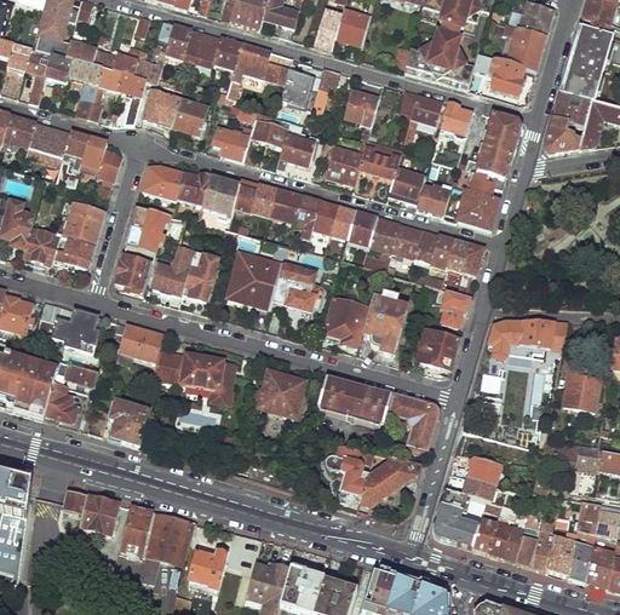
[(0,0),(0,36),(3,38),(12,4),(0,0)]
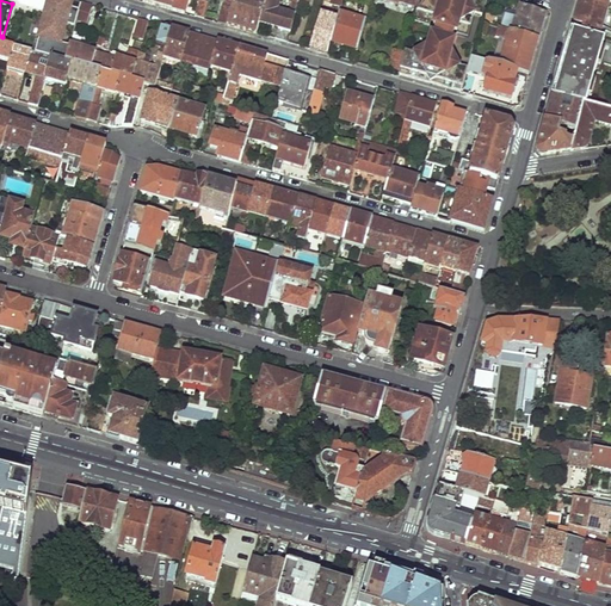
[(72,0),(69,10),(67,19),(75,22),(78,14),(78,12),(81,0),(72,0)]
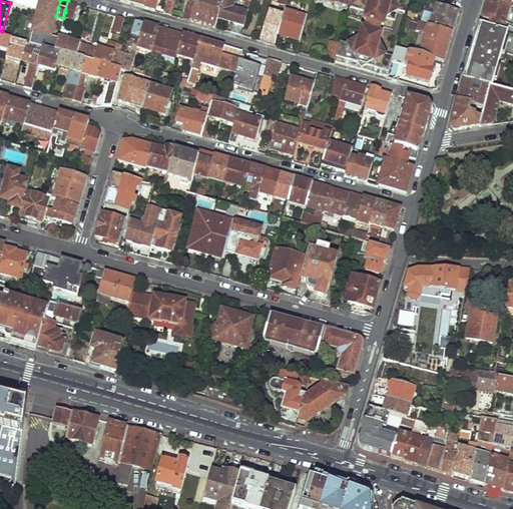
[(65,10),(65,12),(74,16),(77,1),(72,0),(68,0),(65,10)]
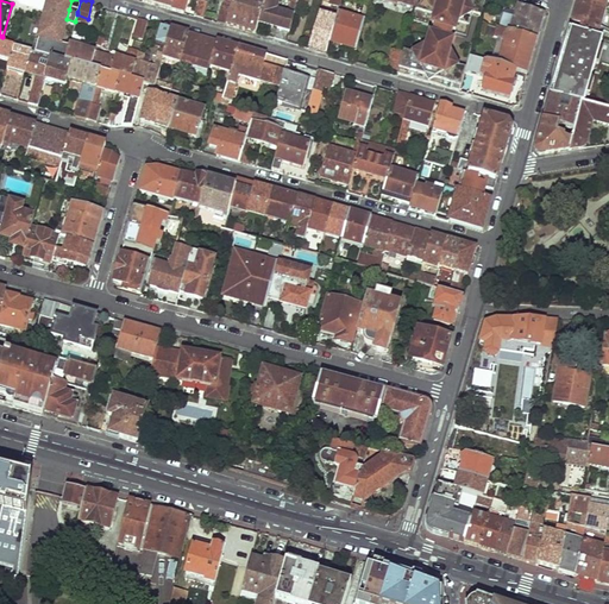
[(171,0),(171,5),(186,10),(188,0),(171,0)]
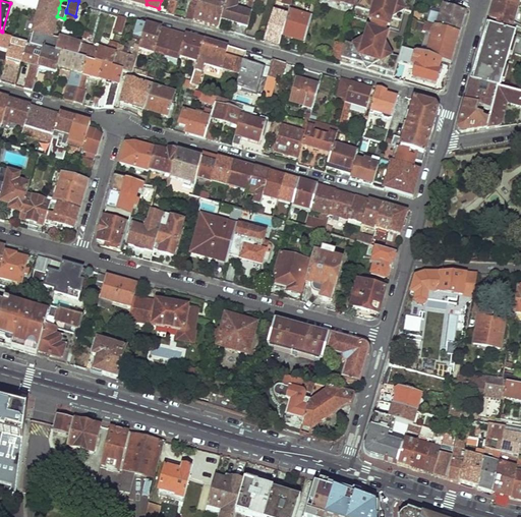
[(168,0),(166,10),(173,12),(177,0),(168,0)]
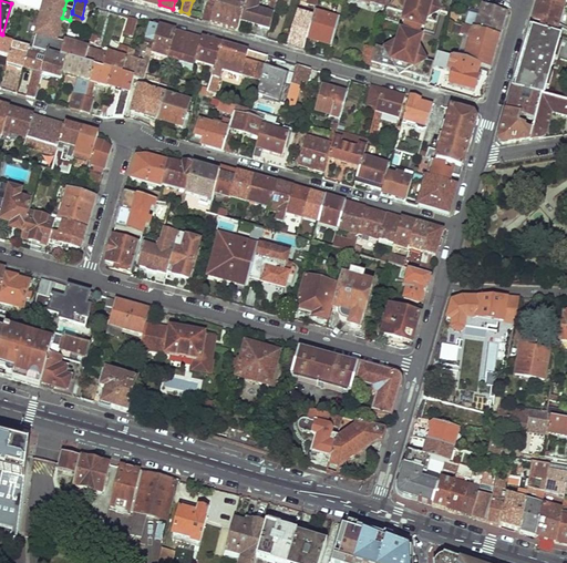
[(206,1),(202,17),(209,19),(215,0),(213,0),(212,2),(206,1)]
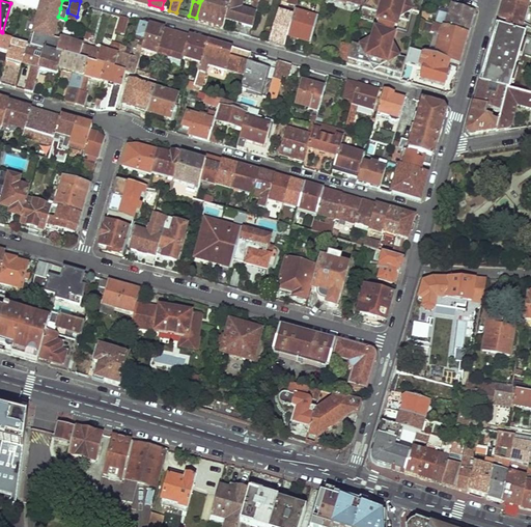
[(201,0),(196,18),(221,25),(224,16),(229,0),(201,0)]
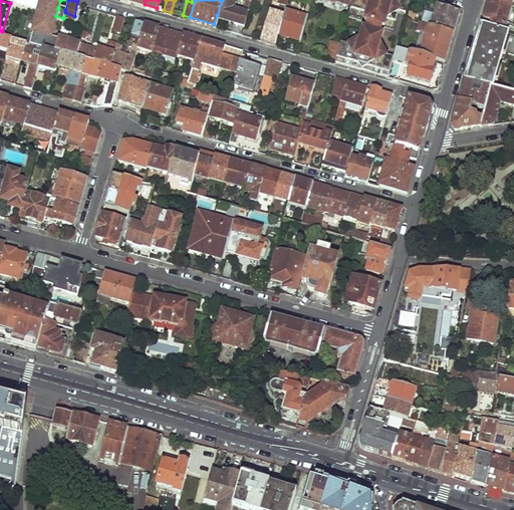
[(222,0),(217,15),(244,23),(248,9),(243,8),(233,5),(234,0),(222,0)]
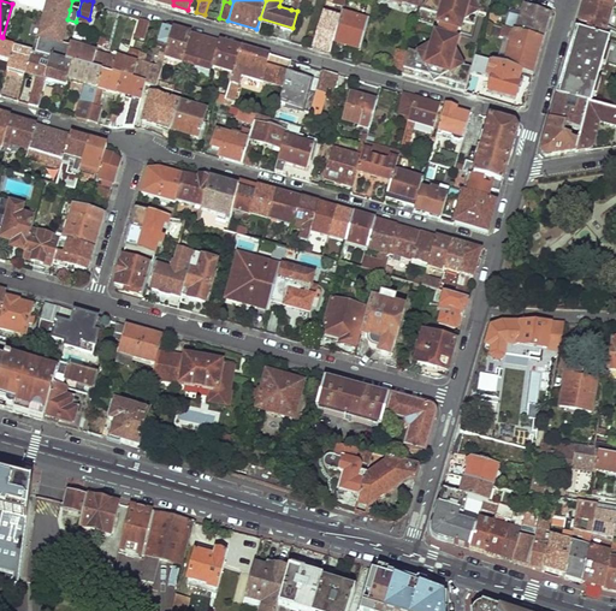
[(294,0),(291,10),(297,11),(301,0),(294,0)]
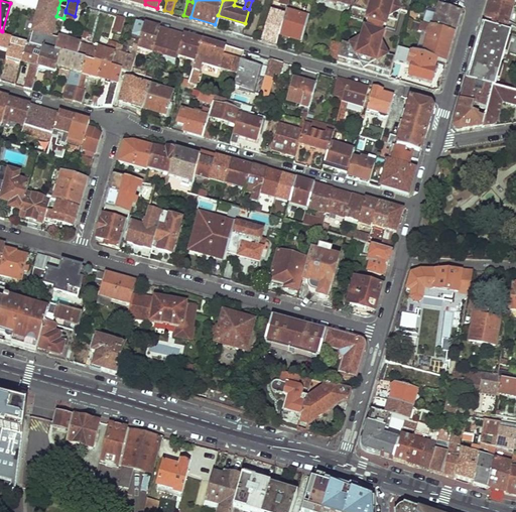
[(390,74),(394,59),(395,54),(390,52),(383,40),(390,15),(399,17),(401,9),(400,8),(402,0),(352,0),(351,2),(371,9),(364,35),(352,41),(342,38),(336,58),(390,74)]
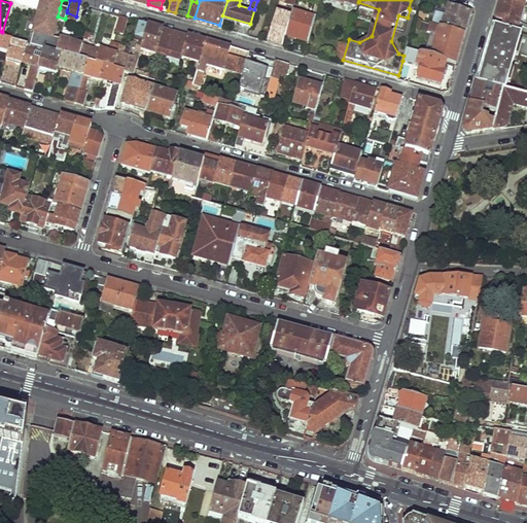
[(411,0),(409,8),(410,9),(416,10),(419,0),(411,0)]
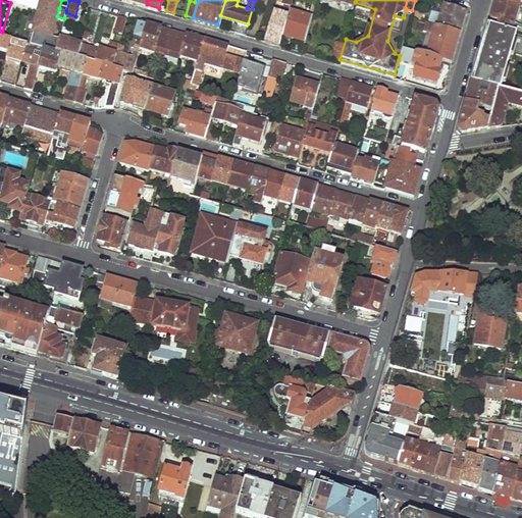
[(489,20),(512,27),(519,0),(494,0),(493,7),(489,20)]
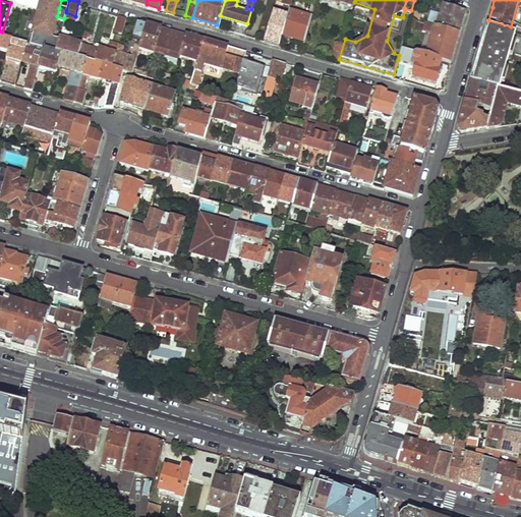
[(466,8),(443,1),(441,7),(436,6),(431,17),(428,17),(427,21),(433,23),(459,31),(462,19),(466,8)]
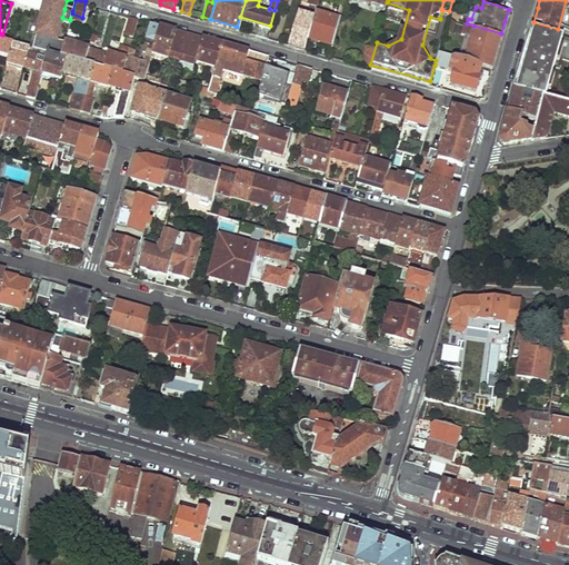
[(316,8),(309,36),(332,42),(335,36),(340,18),(341,16),(316,8)]
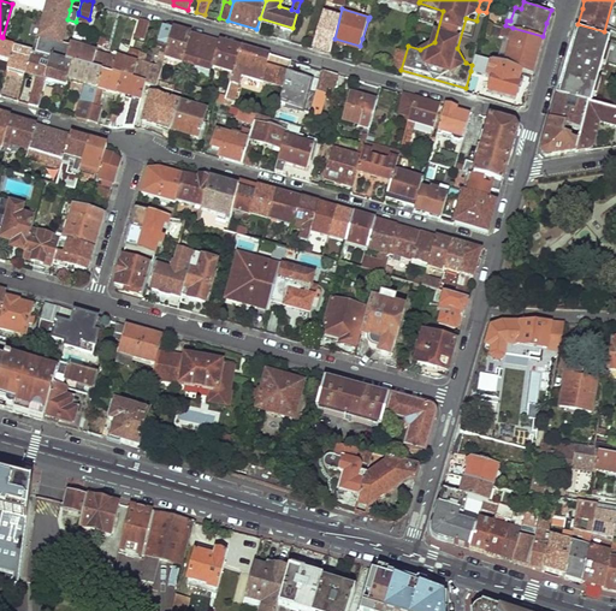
[(140,16),(135,34),(143,36),(149,18),(140,16)]
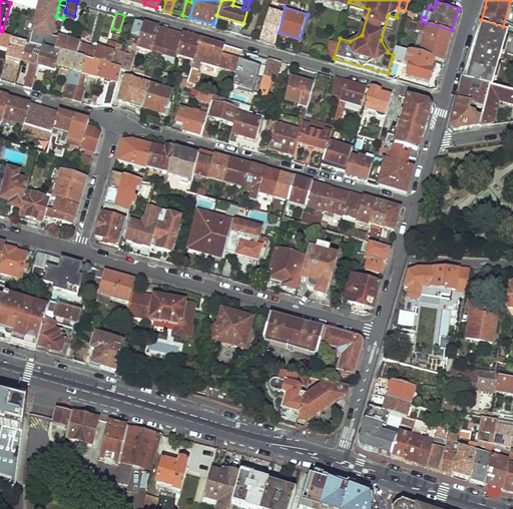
[(26,15),(20,36),(27,38),(44,43),(56,46),(59,34),(52,32),(50,40),(39,37),(42,33),(43,28),(42,25),(40,24),(41,19),(26,15)]
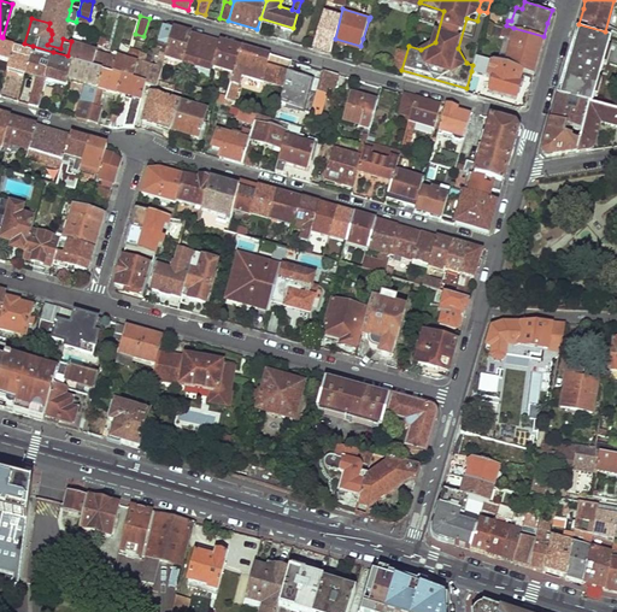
[(374,21),(369,19),(363,39),(371,42),(377,22),(374,21)]
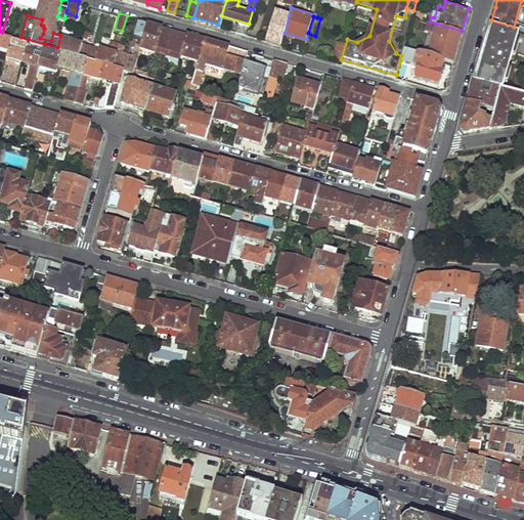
[(141,40),(140,45),(155,49),(162,25),(147,20),(144,30),(141,40)]
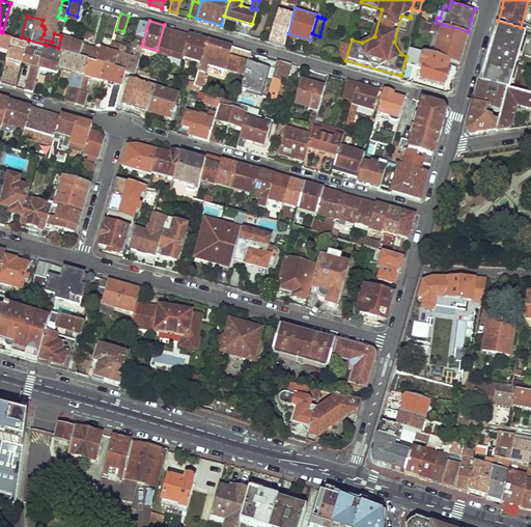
[(442,24),(436,22),(431,21),(429,29),(434,30),(439,31),(442,24)]
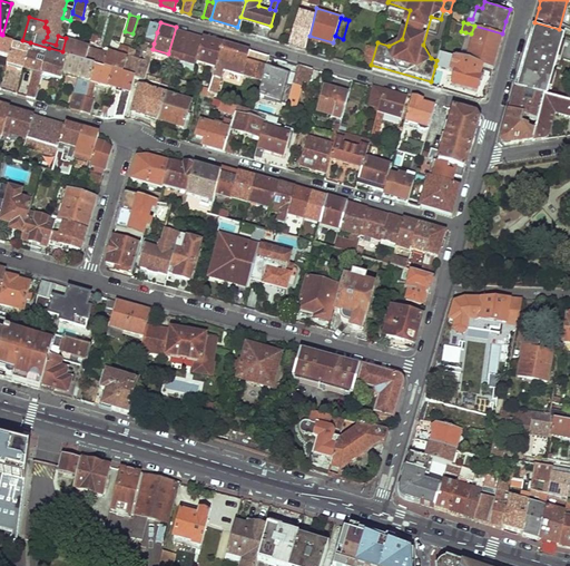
[(524,54),(516,86),(528,89),(533,90),(544,94),(546,94),(564,30),(559,29),(534,22),(524,54)]
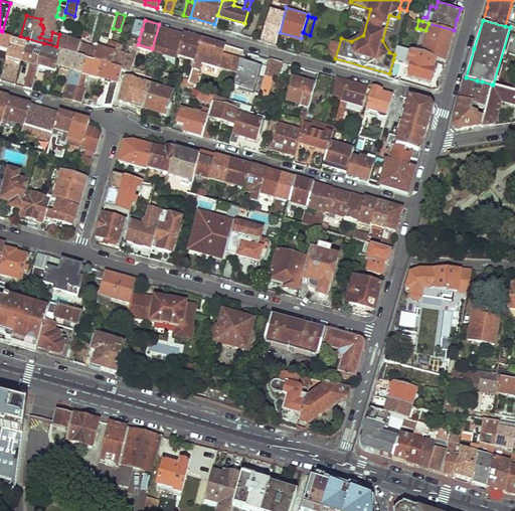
[(425,30),(419,50),(436,54),(446,57),(450,44),(454,30),(428,23),(425,30)]
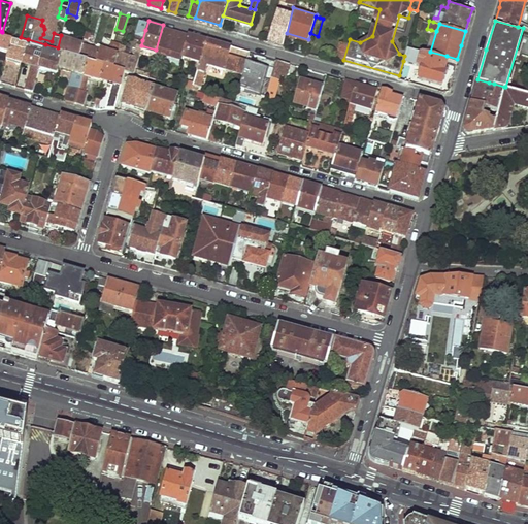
[(163,25),(156,50),(180,56),(180,54),(187,32),(163,25)]
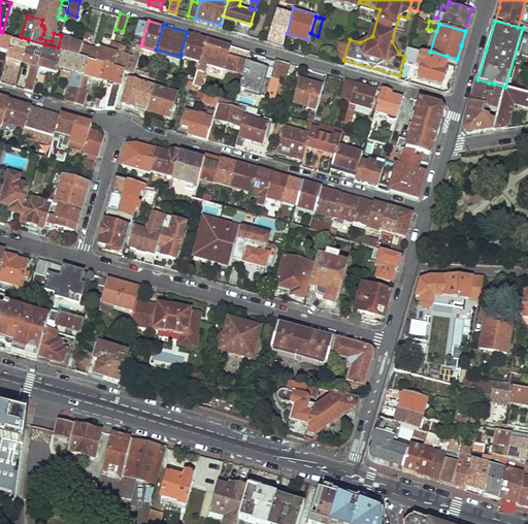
[(139,39),(134,54),(137,55),(141,45),(142,40),(145,30),(140,29),(137,39),(139,39)]
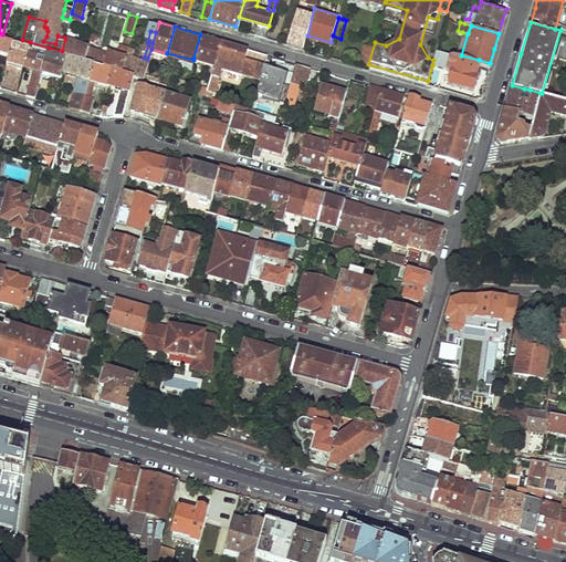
[(468,33),(462,32),(456,54),(461,55),(468,33)]
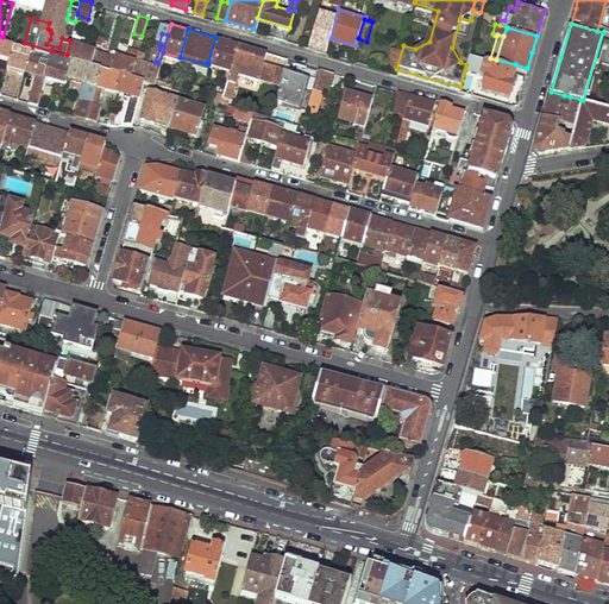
[(0,55),(8,58),(13,39),(2,37),(0,36),(0,55)]
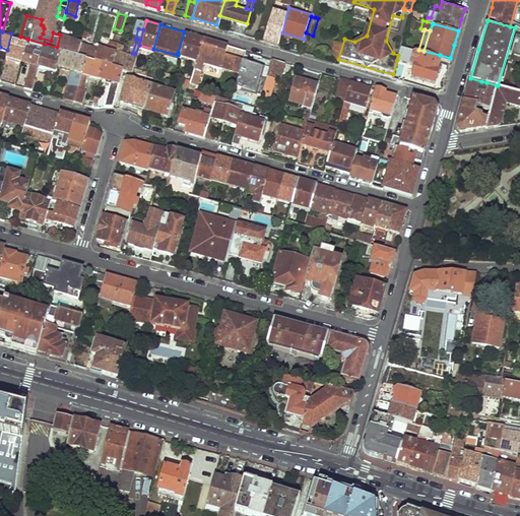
[(184,31),(178,53),(196,58),(202,37),(184,31)]
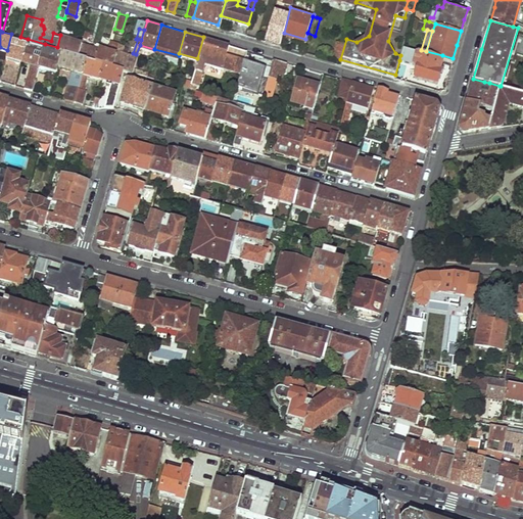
[(7,50),(6,53),(22,57),(28,39),(20,37),(11,34),(7,50)]
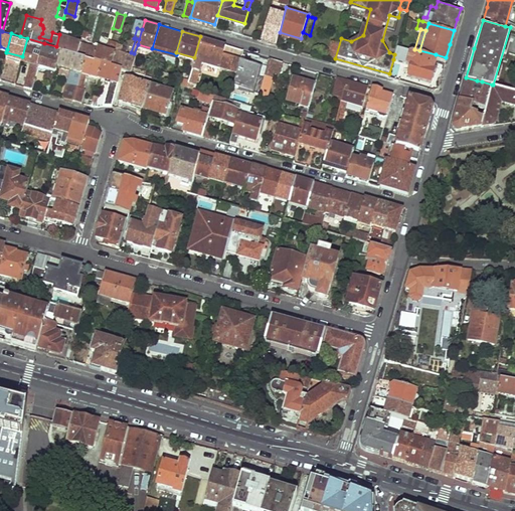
[(59,34),(56,46),(62,48),(76,52),(79,40),(59,34)]
